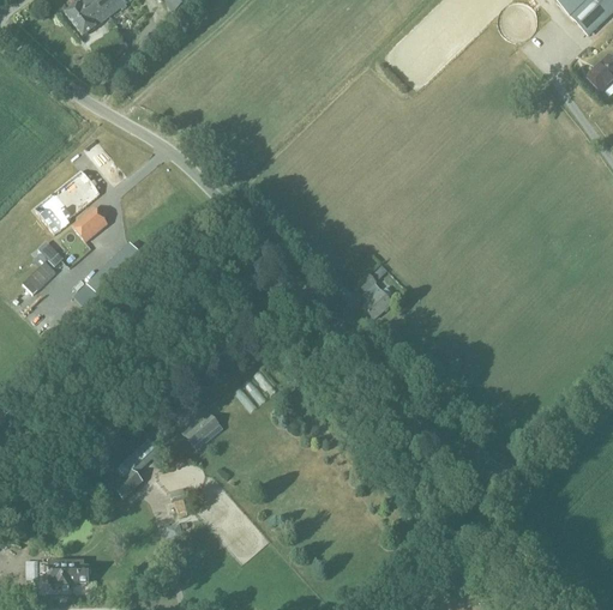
[(79,0),(64,13),(82,36),(128,0),(79,0)]
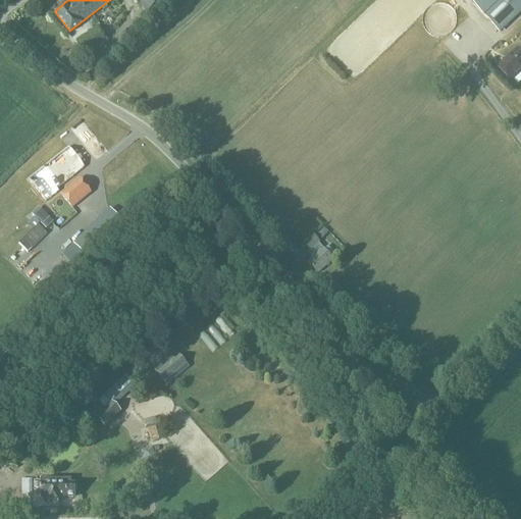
[(138,0),(146,10),(159,0),(138,0)]
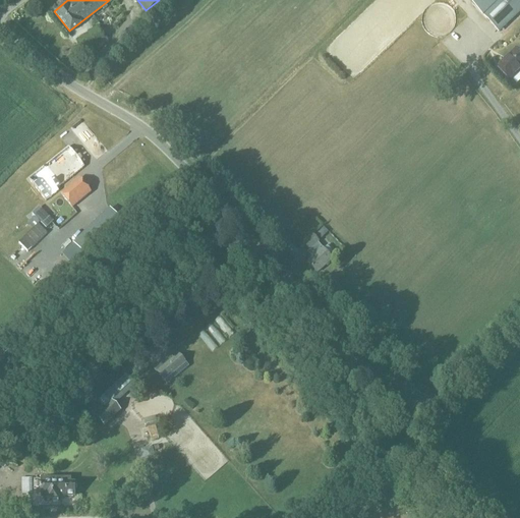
[(469,0),(472,3),(498,29),(519,5),(519,0),(469,0)]
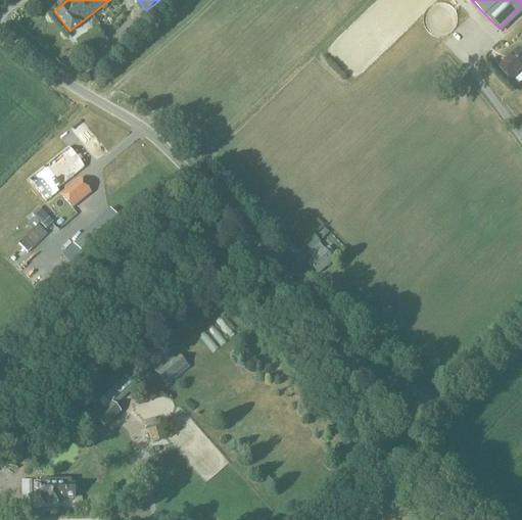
[(521,51),(517,46),(507,56),(508,56),(505,59),(504,58),(496,65),(511,80),(521,68),(521,51)]
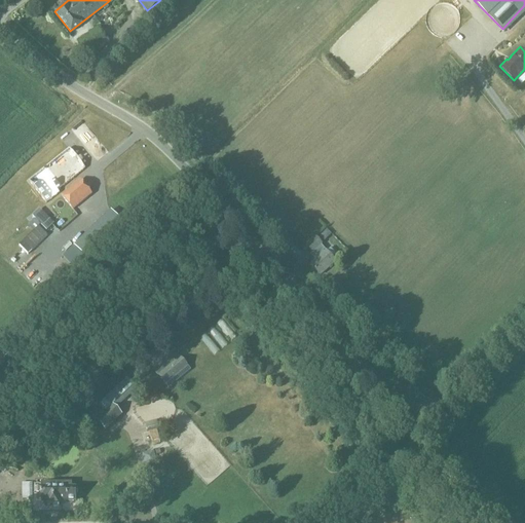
[(84,166),(69,146),(28,179),(45,201),(59,191),(58,188),(84,166)]
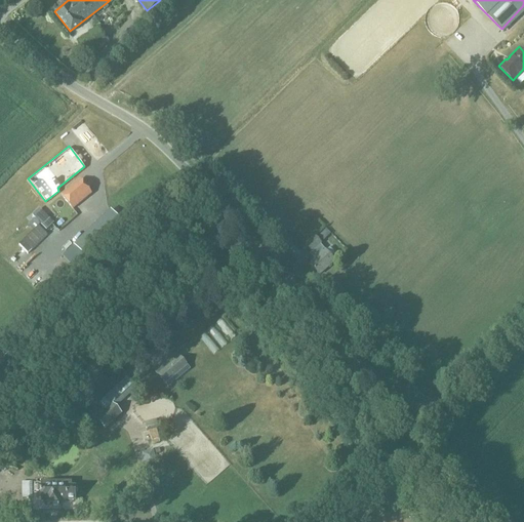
[(79,177),(61,193),(72,207),(91,192),(79,177)]
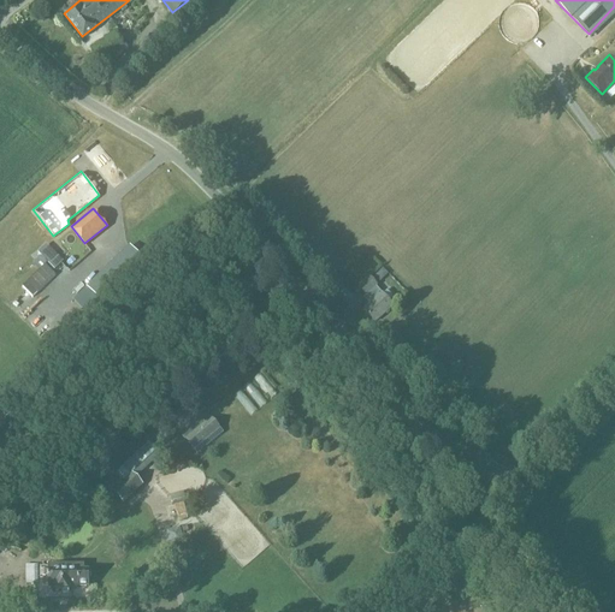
[(86,285),(106,307),(149,265),(129,243),(86,285)]
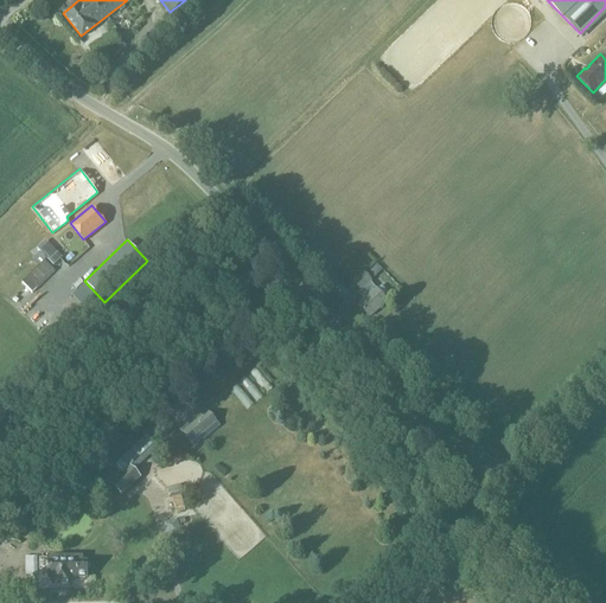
[(50,260),(58,252),(51,245),(44,252),(50,260)]
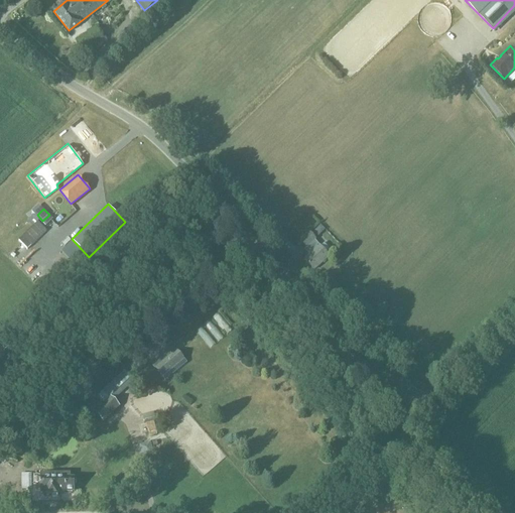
[(313,230),(317,234),(323,229),(318,225),(313,230)]
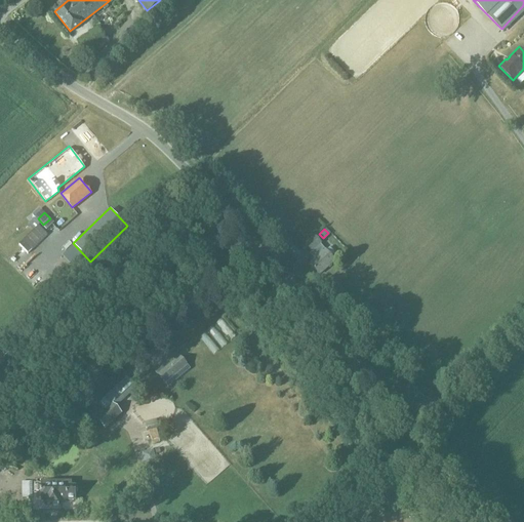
[(312,254),(315,257),(309,263),(319,273),(334,259),(319,242),(321,241),(314,234),(305,242),(314,253),(312,254)]
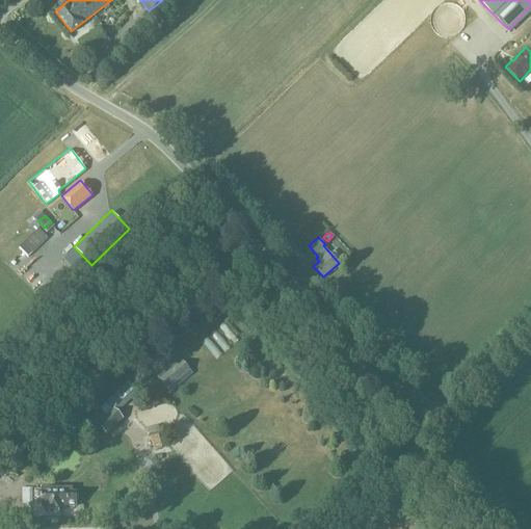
[(224,320),(218,325),(233,343),(238,339),(224,320)]
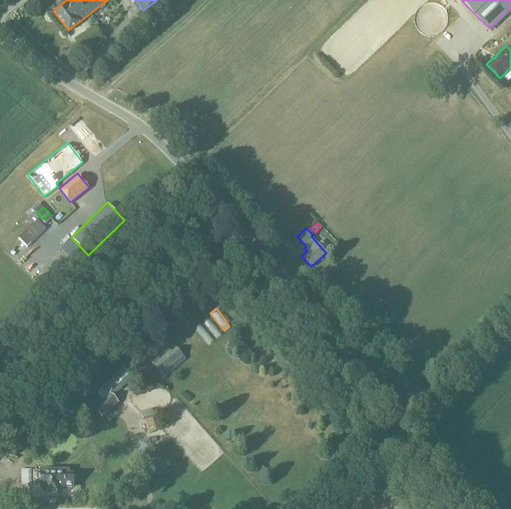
[(182,356),(161,331),(141,348),(162,373),(182,356)]
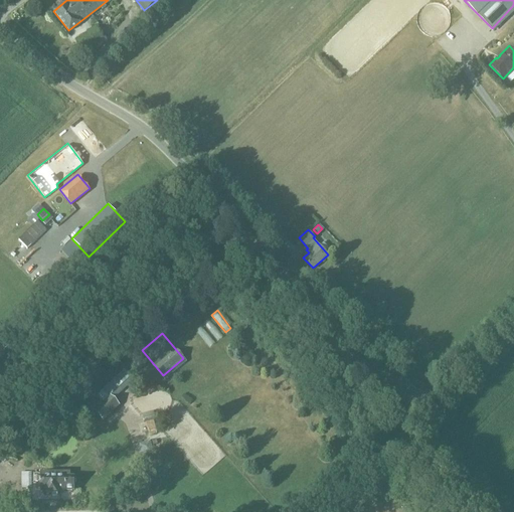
[(112,396),(129,380),(120,371),(101,388),(87,402),(103,419),(119,403),(112,396)]
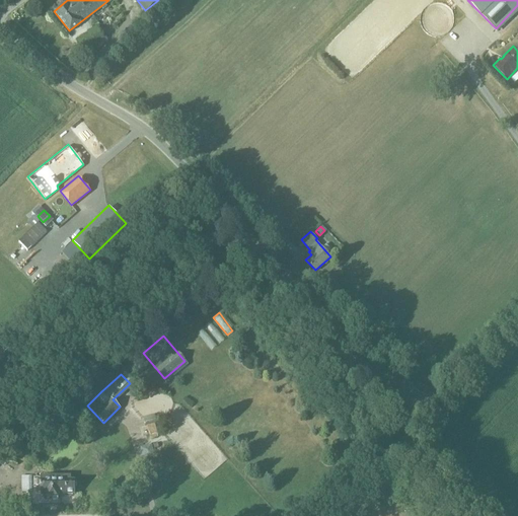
[(122,410),(131,404),(126,396),(118,400),(122,410)]
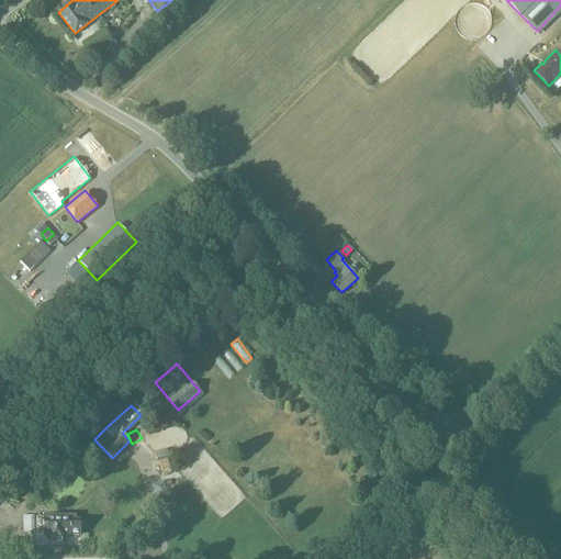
[(169,459),(166,451),(154,457),(157,465),(169,459)]
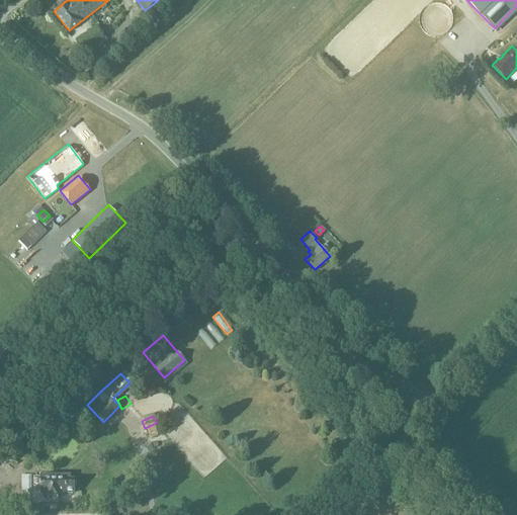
[(30,474),(21,474),(22,490),(31,490),(30,474)]
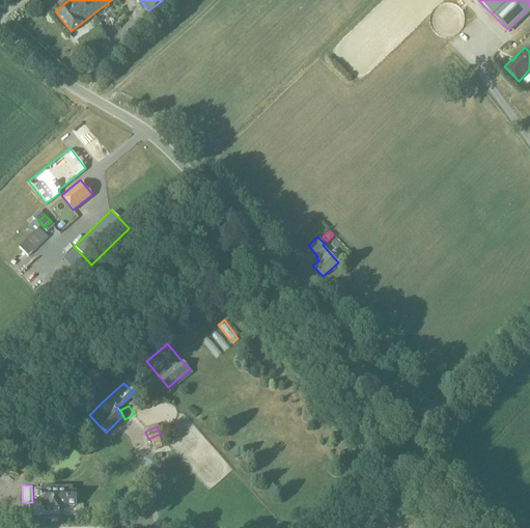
[(61,505),(76,505),(76,491),(71,491),(71,487),(45,487),(45,491),(37,491),(37,497),(45,497),(45,509),(61,509),(61,505)]
